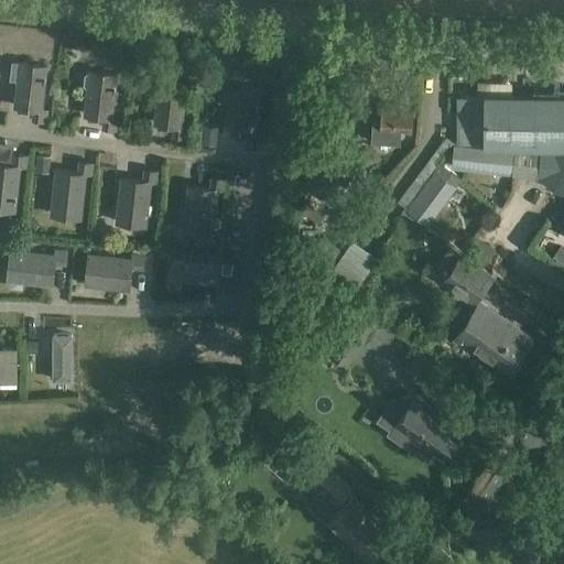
[(19,62),(13,109),(32,111),(31,121),(47,123),(49,110),(43,109),(47,65),(19,62)]
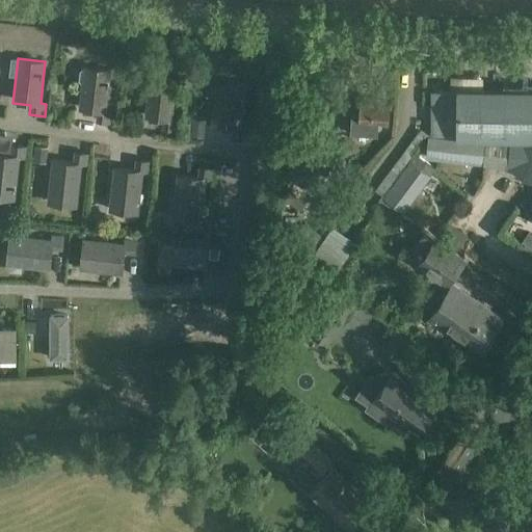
[(81,84),(78,110),(97,112),(96,123),(110,125),(111,112),(106,111),(111,70),(83,67),(83,71),(80,72),(79,82),(81,84)]
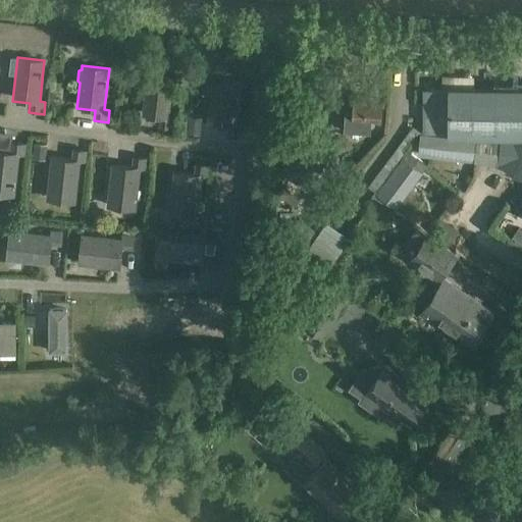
[(147,72),(142,116),(160,118),(159,127),(173,131),(174,117),(169,117),(173,76),(147,72)]
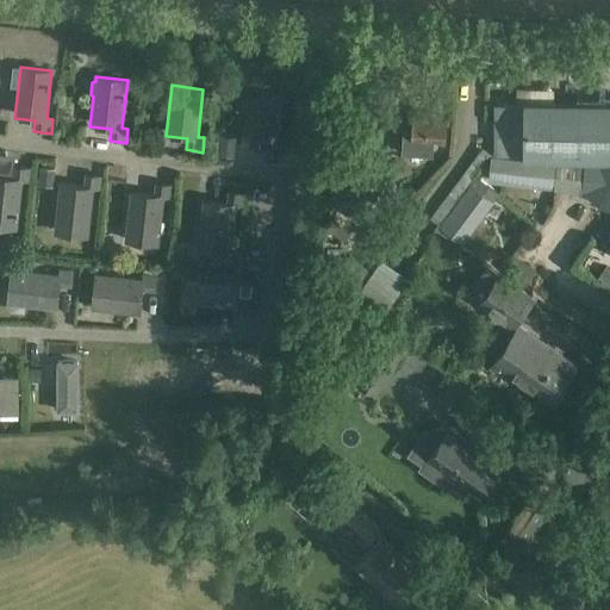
[(248,94),(241,145),(265,149),(263,160),(280,162),(282,148),(277,147),(282,99),(248,94)]
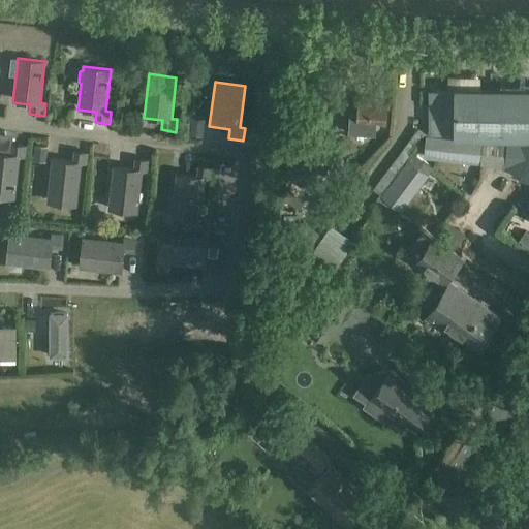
[(447,91),(429,91),(429,135),(431,135),(454,135),(454,137),(454,138),(464,138),(481,138),(483,138),(492,138),(522,139),(528,138),(528,89),(480,89),(457,88),(454,88),(454,91),(447,91)]
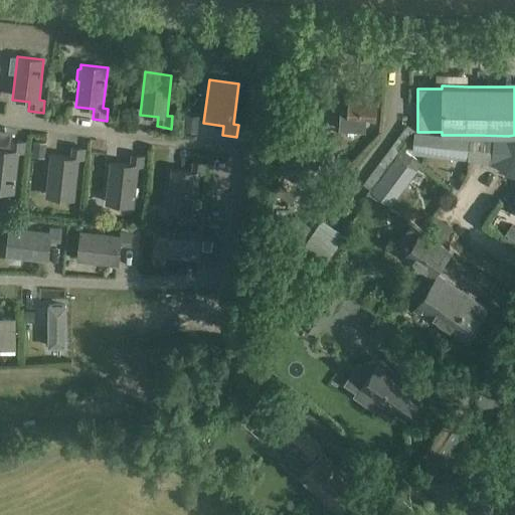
[(340,110),(339,131),(365,133),(366,120),(376,121),(377,100),(362,99),(362,98),(349,97),(348,110),(340,110)]
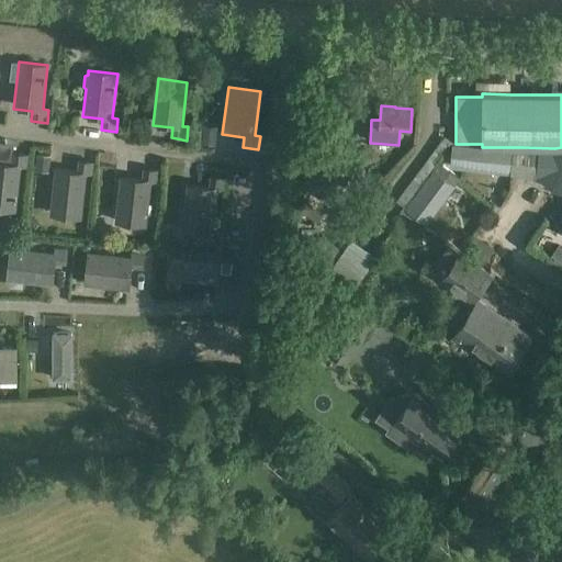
[(201,144),(215,145),(215,143),(216,127),(203,126),(201,144)]
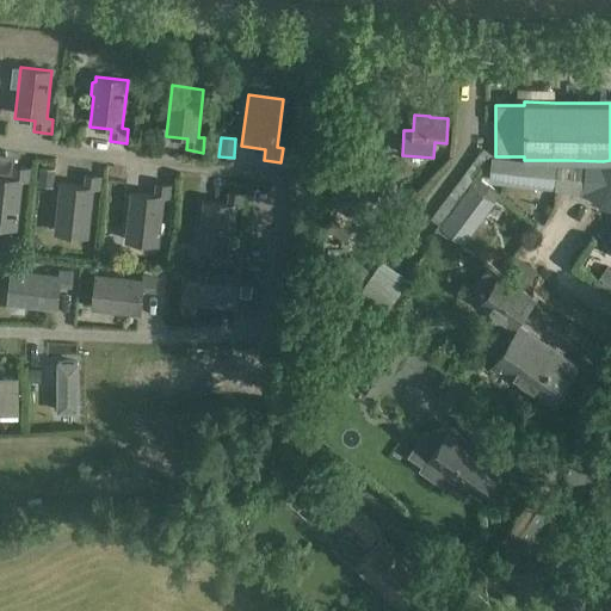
[(0,228),(17,230),(23,181),(29,183),(30,168),(14,166),(14,156),(0,154),(0,228)]
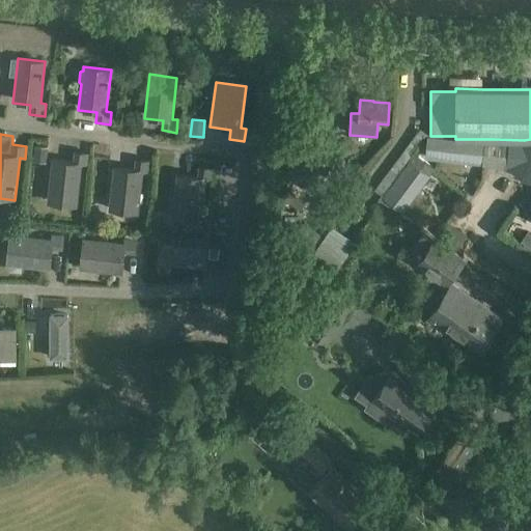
[(314,135),(309,156),(335,163),(340,142),(314,135)]
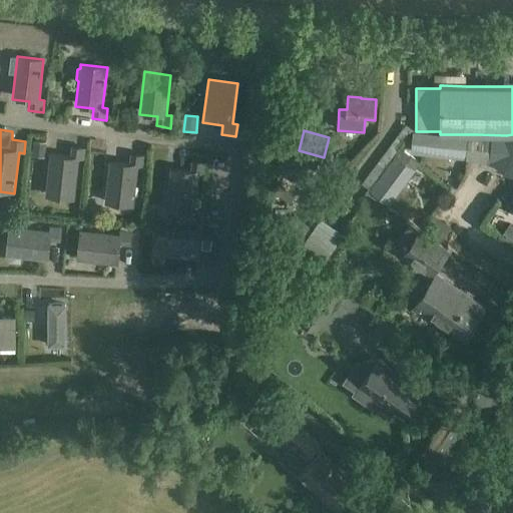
[(413,131),(411,153),(464,159),(490,161),(512,174),(512,138),(506,138),(506,135),(477,134),(468,134),(467,134),(450,134),(440,134),(418,131),(416,131),(413,130),(413,131)]
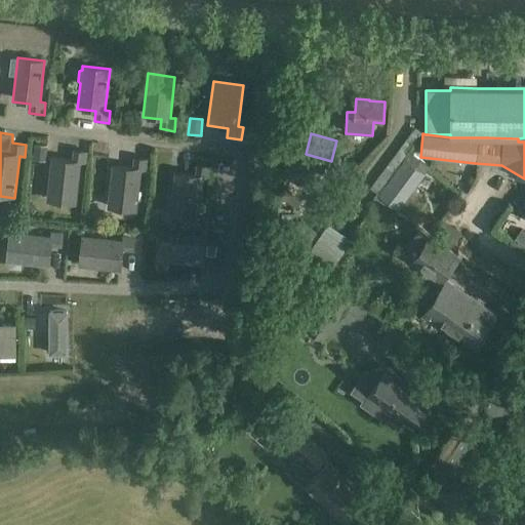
[(395,156),(402,161),(417,140),(410,134),(395,156)]
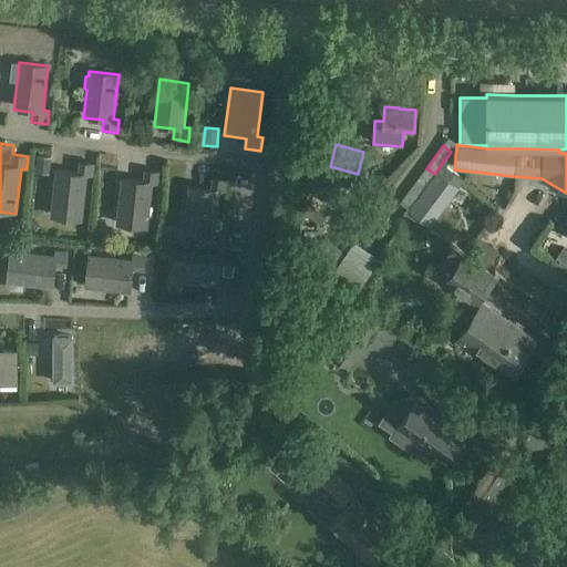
[(50,173),(51,158),(37,156),(35,172),(50,173)]
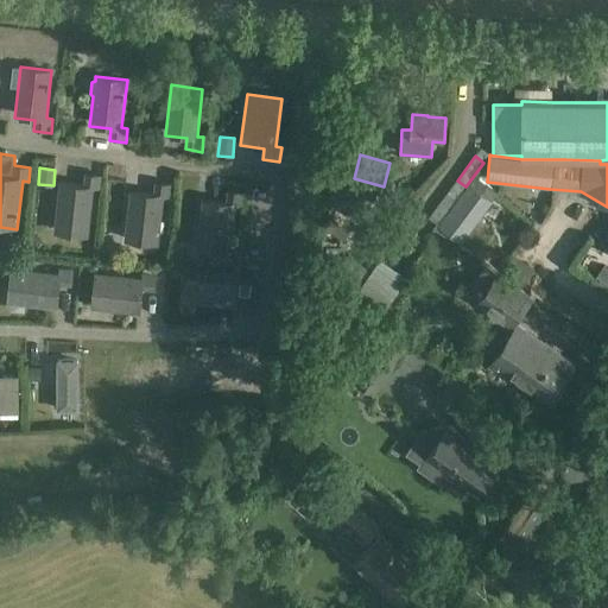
[(59,182),(54,233),(88,238),(94,189),(100,190),(101,176),(84,173),(83,185),(59,182)]
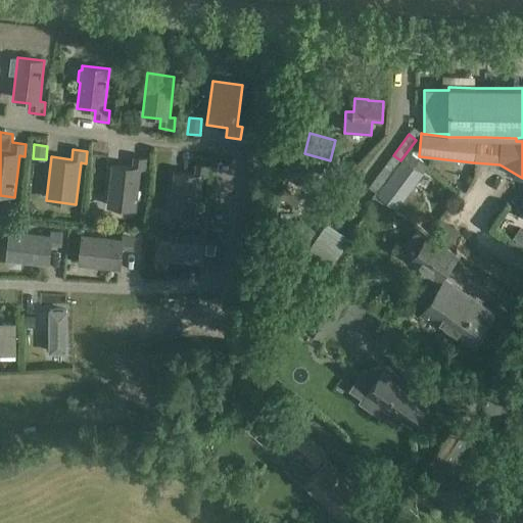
[(300,152),(285,174),(299,185),(306,191),(314,182),(323,170),(300,152)]
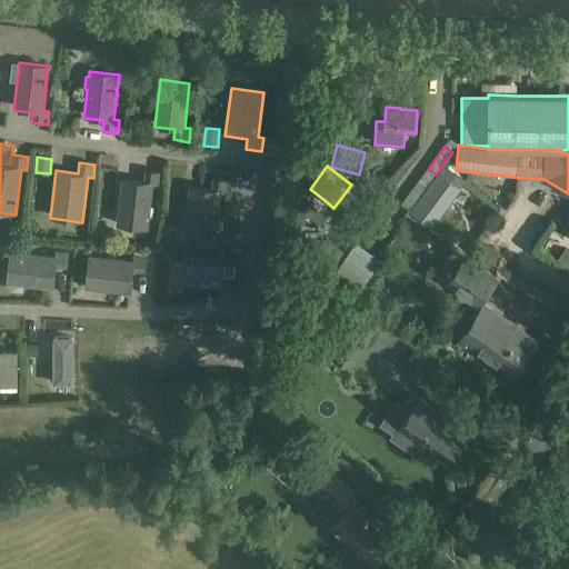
[(439,175),(459,189),(465,181),(465,180),(446,167),(439,175)]
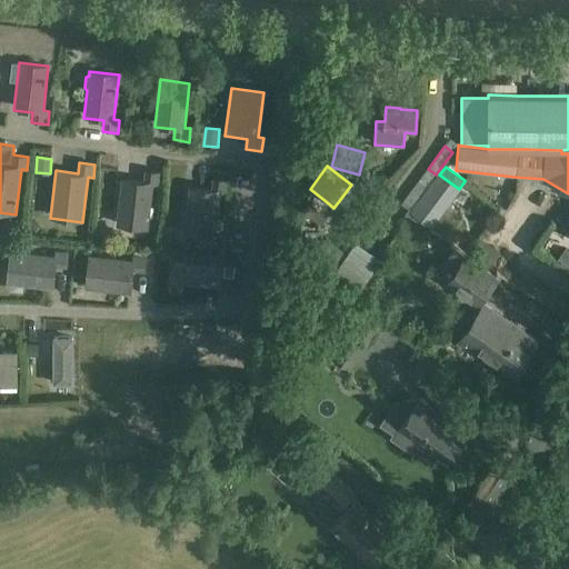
[(121,178),(116,226),(148,230),(153,185),(159,186),(161,172),(145,170),(143,181),(121,178)]
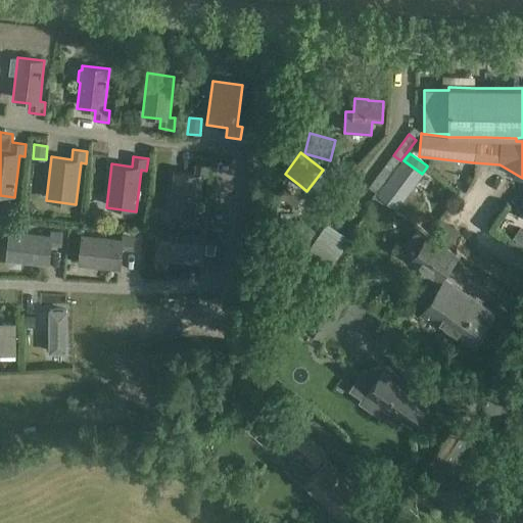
[(422,174),(403,160),(379,195),(396,208),(422,174)]
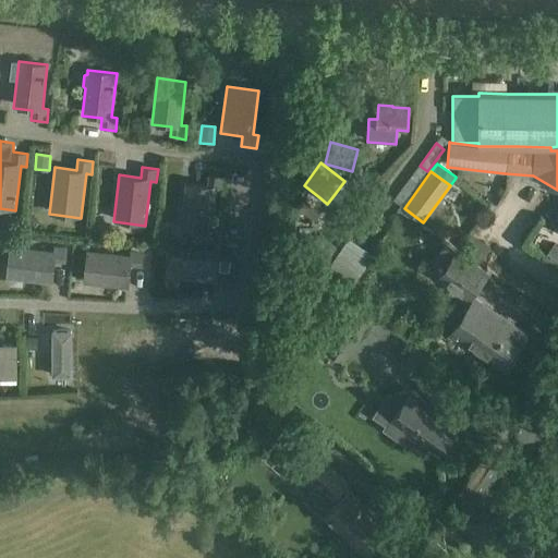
[(185,182),(180,229),(211,232),(217,189),(222,190),(223,177),(208,176),(207,185),(185,182)]
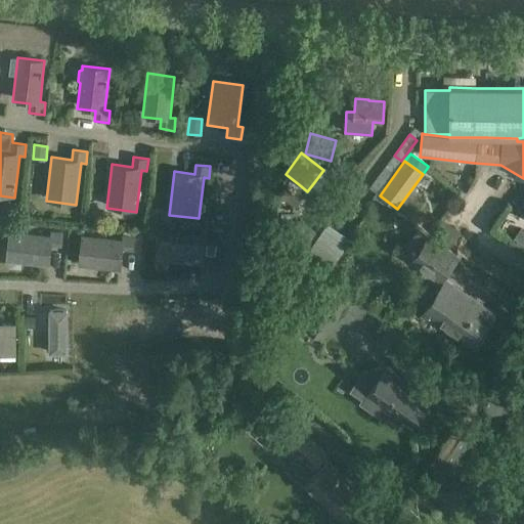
[(369,188),(377,193),(384,184),(377,179),(369,188)]
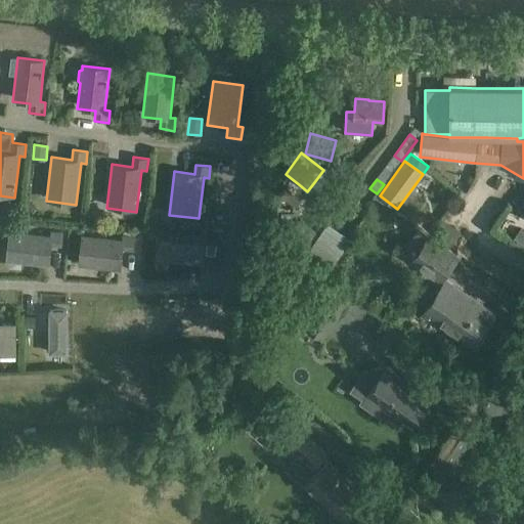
[(285,190),(280,198),(297,208),(302,200),(285,190)]
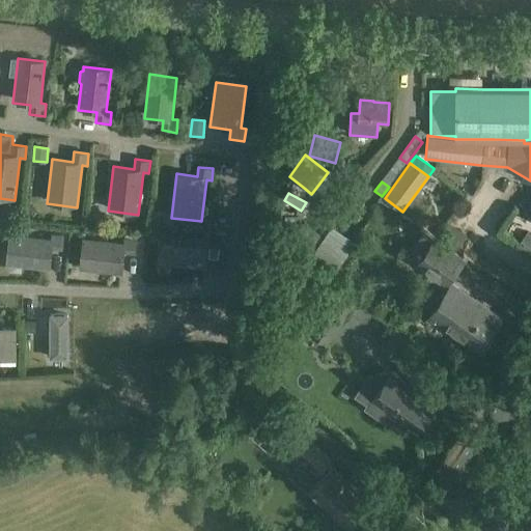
[(331,225),(324,236),(305,263),(330,280),(331,279),(344,257),(356,242),(331,225)]
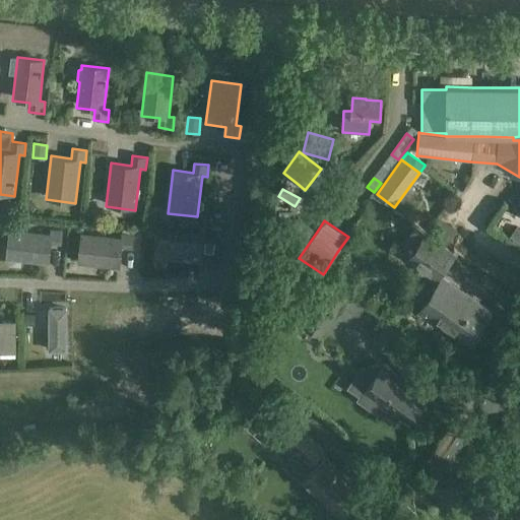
[(299,258),(317,232),(303,222),(285,248),(299,258)]
